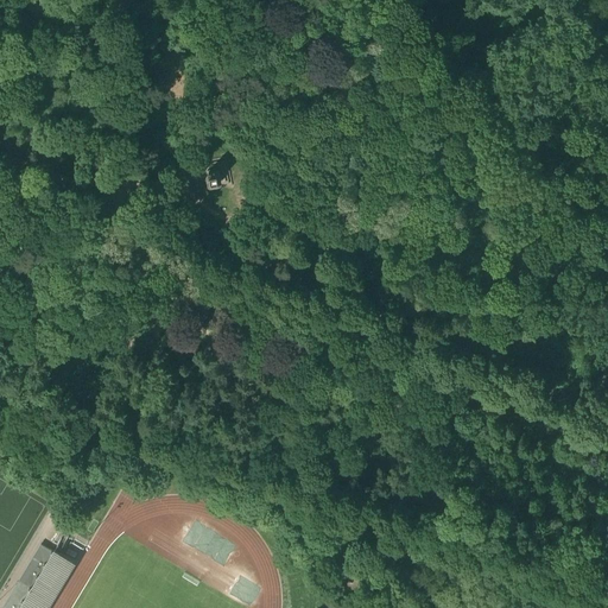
[(44,162),(51,163),(56,157),(54,151),(48,150),(42,154),(44,162)]
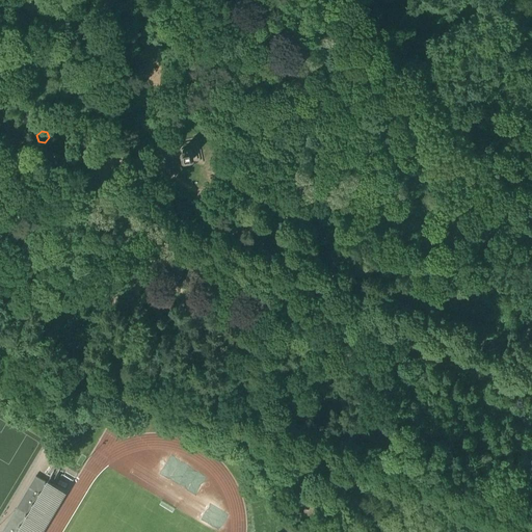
[(177,140),(181,165),(204,161),(198,136),(177,140)]
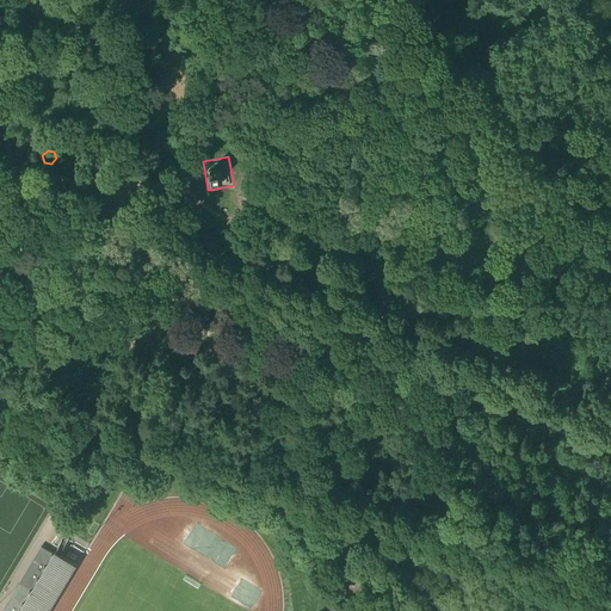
[(60,532),(55,544),(66,548),(71,537),(60,532)]
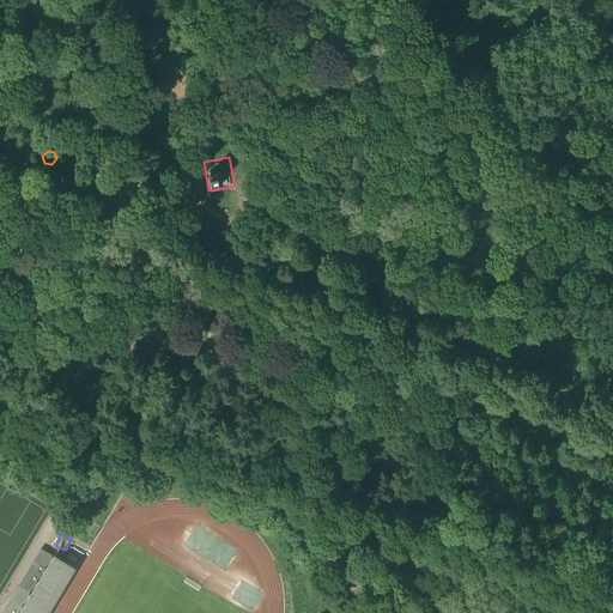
[(350,554),(344,545),(329,554),(339,569),(350,562),(346,556),(350,554)]
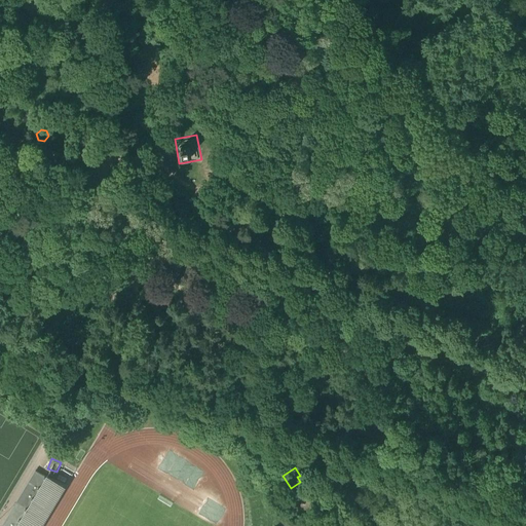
[(40,525),(64,487),(50,479),(47,477),(36,471),(1,525),(40,525)]
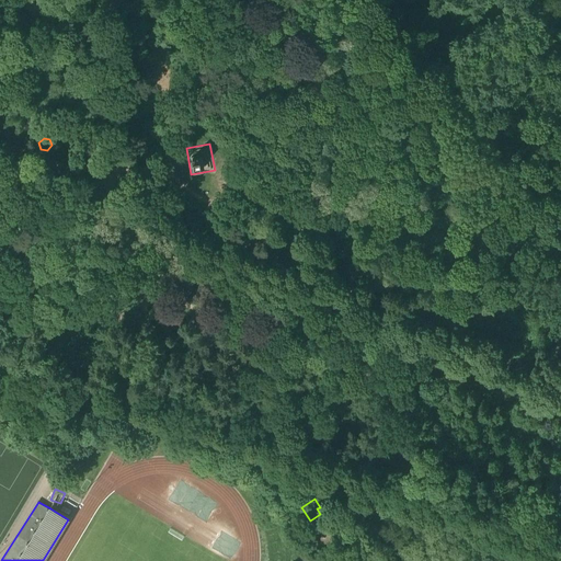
[(55,508),(54,511),(68,519),(70,517),(55,508)]
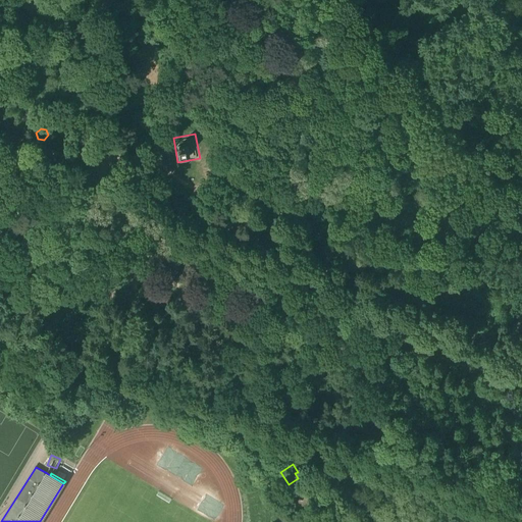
[(314,489),(310,485),(306,489),(310,493),(314,489)]
